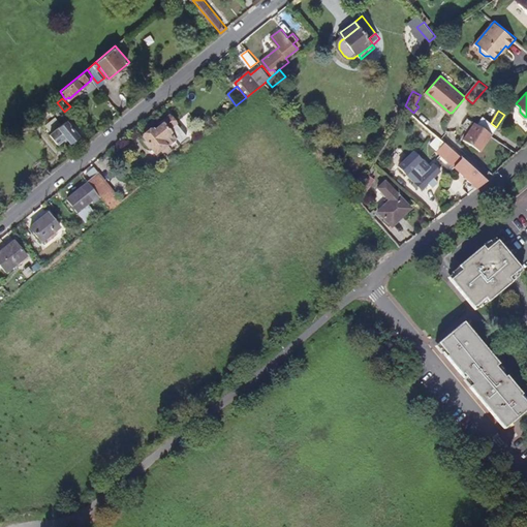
[(73,115),(68,119),(75,128),(81,124),(73,115)]
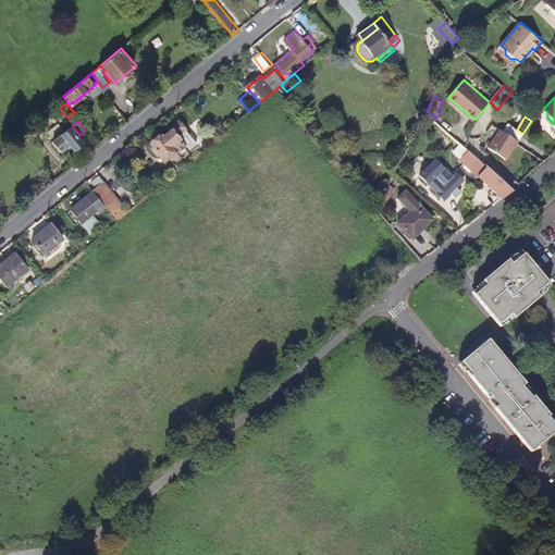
[(198,143),(181,121),(171,128),(173,130),(164,137),(162,136),(161,137),(160,136),(152,142),(153,143),(152,145),(155,147),(153,148),(158,155),(160,153),(165,160),(170,157),(173,162),(174,161),(180,158),(180,157),(179,156),(186,149),(188,151),(198,143)]
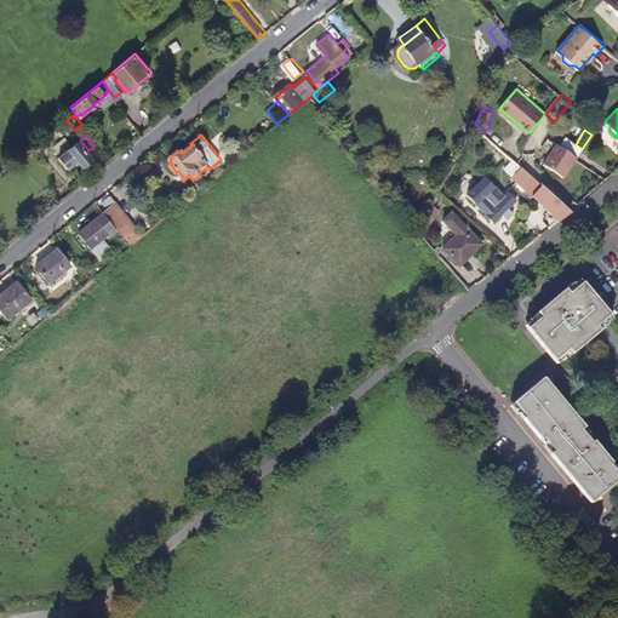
[(561,146),(578,156),(582,149),(576,144),(566,137),(561,146)]
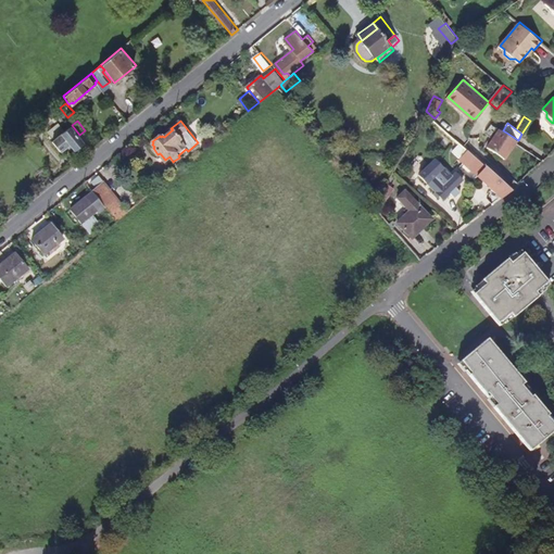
[(84,140),(79,135),(72,125),(53,140),(62,150),(71,142),(75,148),(84,140)]
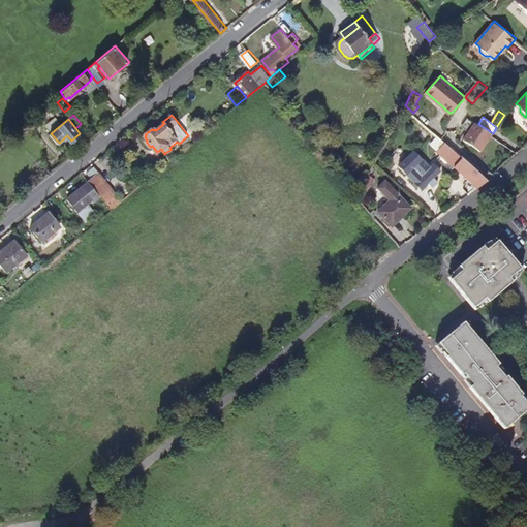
[(465,137),(476,122),(473,120),(463,135),(465,137)]
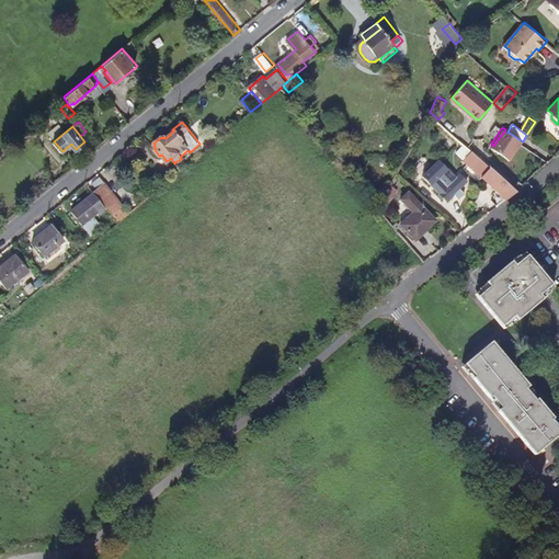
[(522,143),(523,141),(508,132),(505,129),(493,146),(492,147),(511,159),(522,143)]
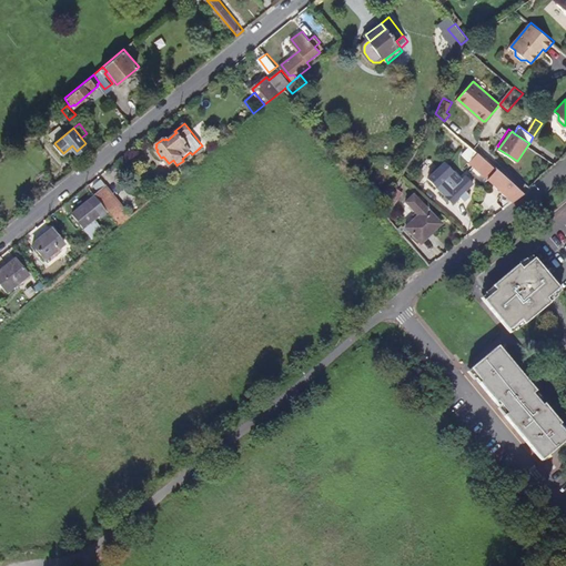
[(475,148),(472,145),(462,157),(513,202),(524,193),(475,148)]
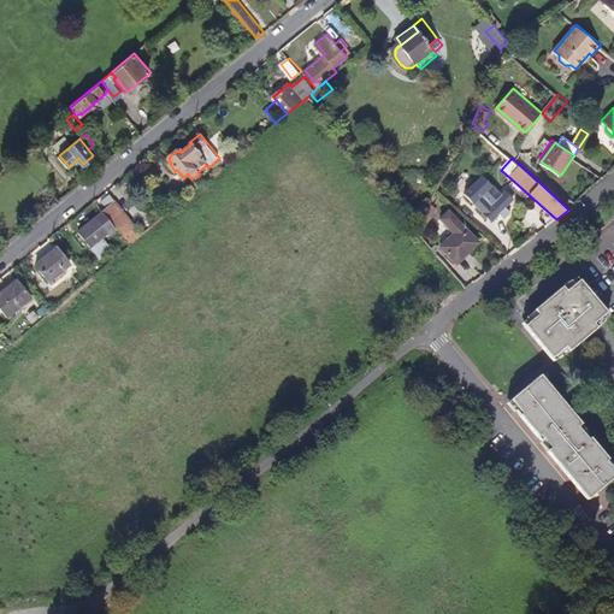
[(493,204),(483,194),(491,186),(483,177),(467,193),(493,219),(499,213),(505,207),(515,198),(507,189),(493,204)]
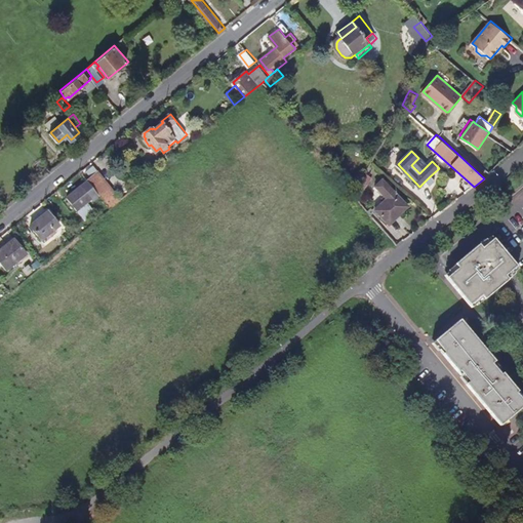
[(115,190),(98,170),(88,178),(99,194),(112,208),(121,200),(113,191),(115,190)]
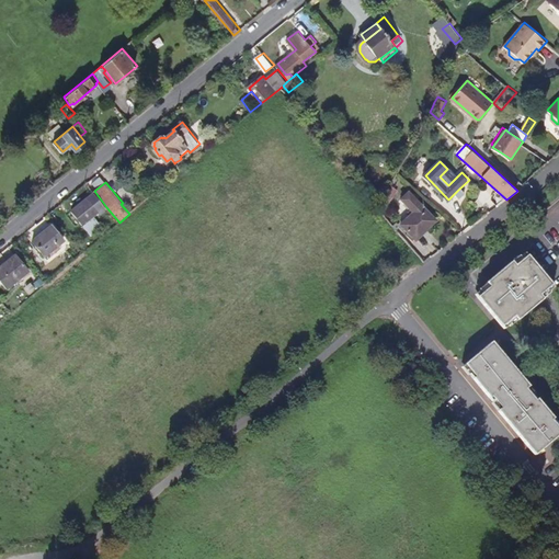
[(384,212),(399,189),(392,184),(379,207),(384,212)]
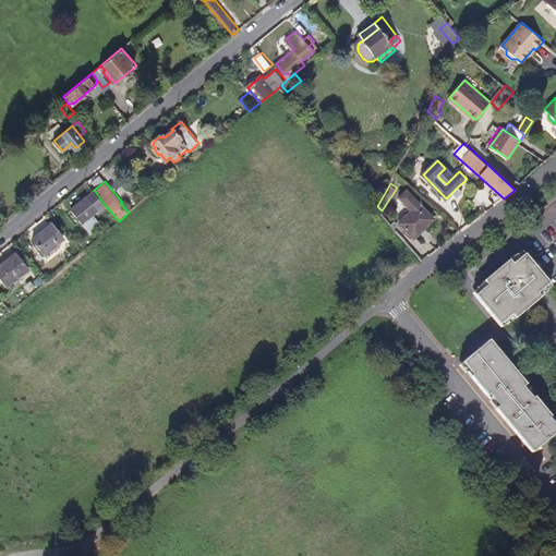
[(461,192),(457,188),(451,193),(456,197),(461,192)]
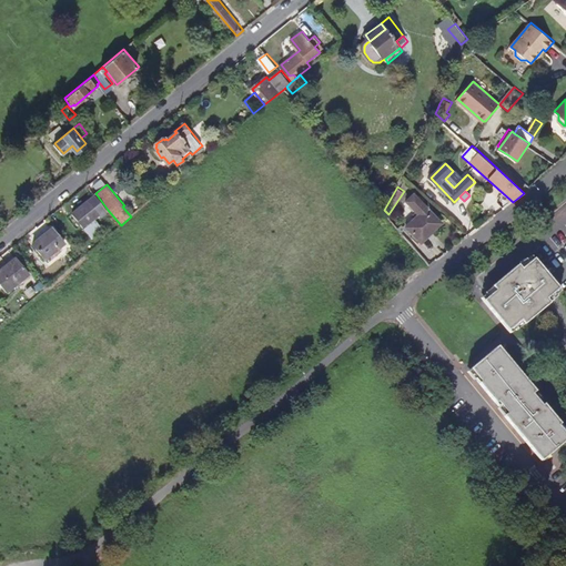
[(101,215),(108,210),(95,193),(73,212),(84,226),(95,218),(100,213),(101,215)]
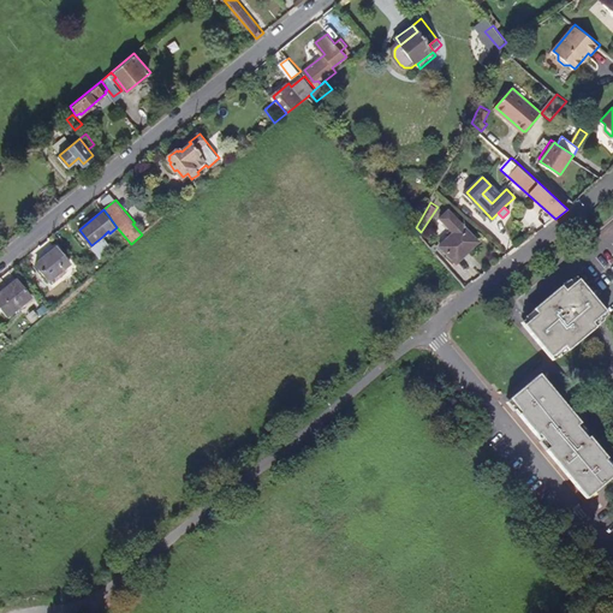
[(466,253),(480,240),(450,210),(441,218),(452,228),(448,231),(452,234),(441,245),(457,261),(465,253),(466,253)]
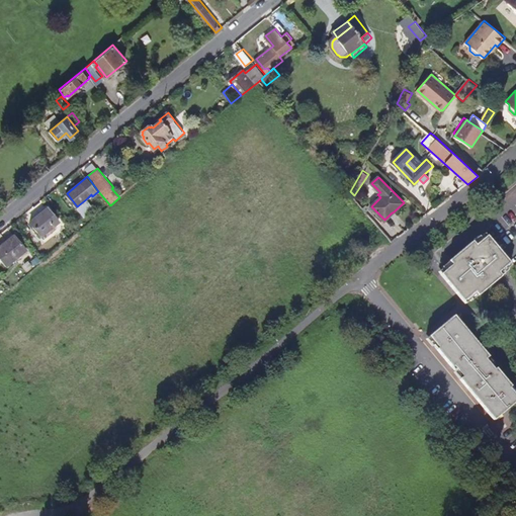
[(127,187),(123,182),(117,186),(122,192),(127,187)]
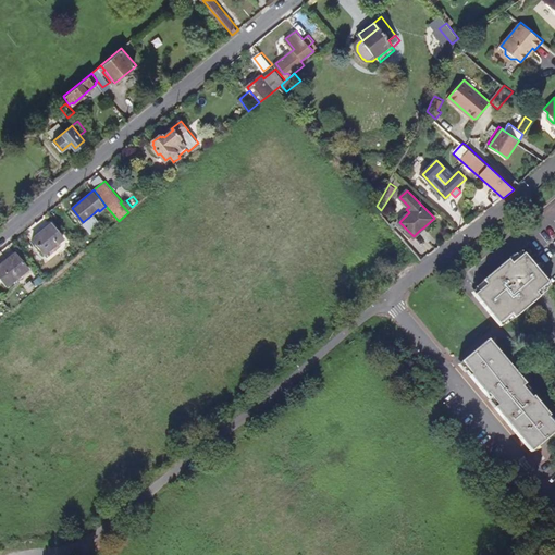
[(91,233),(102,224),(94,213),(83,222),(91,233)]
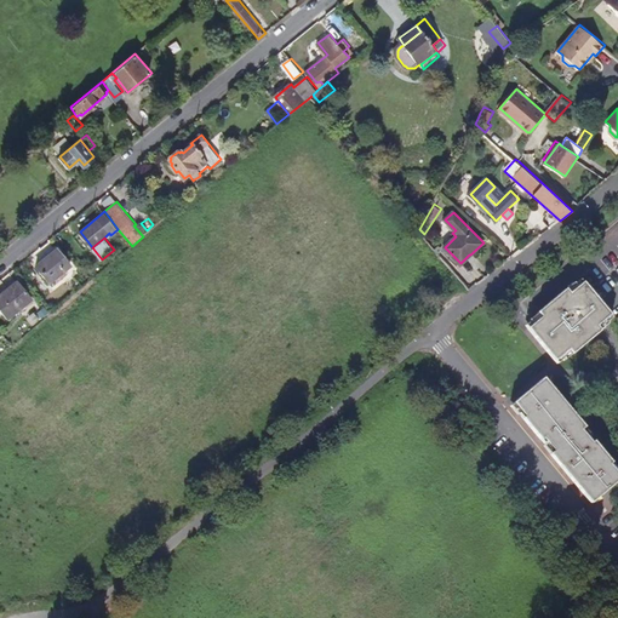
[(51,282),(72,265),(58,249),(38,265),(51,282)]
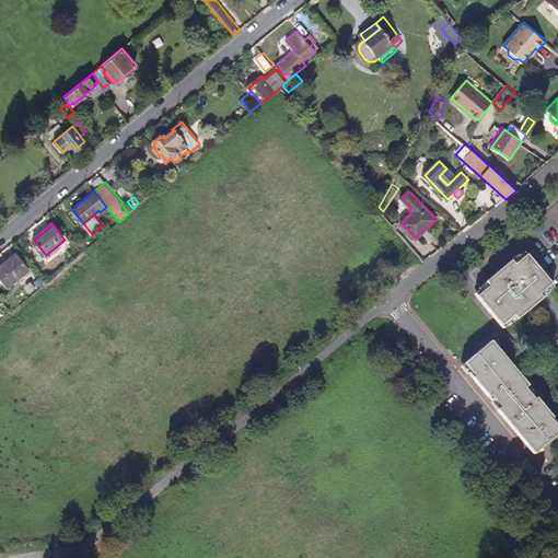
[(417,240),(426,231),(425,230),(423,230),(416,237),(417,240)]
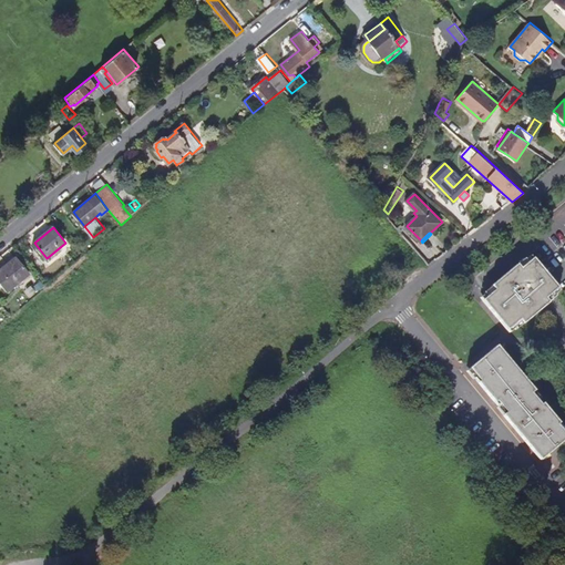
[(546,297),(560,286),(554,279),(535,256),(522,267),(519,263),(493,284),(496,288),(484,299),(509,328),(521,318),(524,321),(550,300),(546,297)]
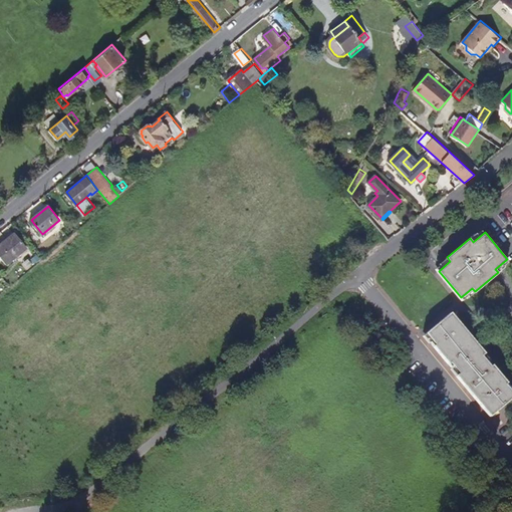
[(23,254),(21,252),(27,247),(15,233),(3,243),(0,245),(0,254),(7,263),(19,254),(21,256),(23,254)]
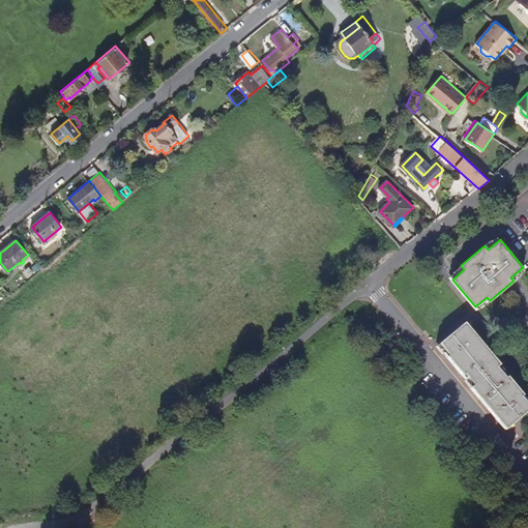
[(527,402),(522,396),(524,393),(508,375),(506,377),(497,365),(500,363),(466,321),(440,343),(448,352),(446,353),(464,374),(466,373),(475,384),(472,386),(487,405),(496,416),(506,428),(527,410),(527,402)]
